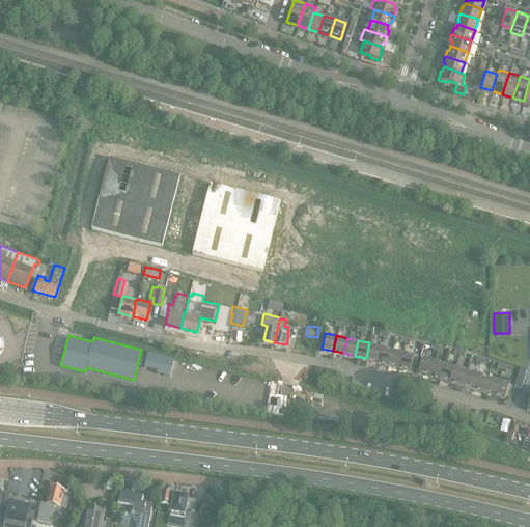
[(380,345),(369,342),(366,358),(377,360),(380,345)]
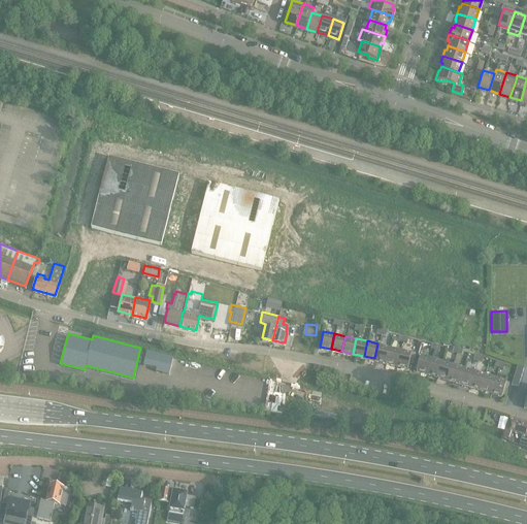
[(389,346),(377,344),(374,358),(386,361),(389,346)]
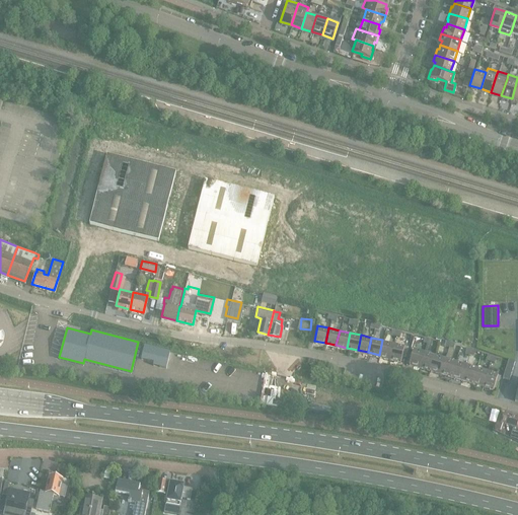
[(392,342),(382,340),(379,355),(389,357),(392,342)]
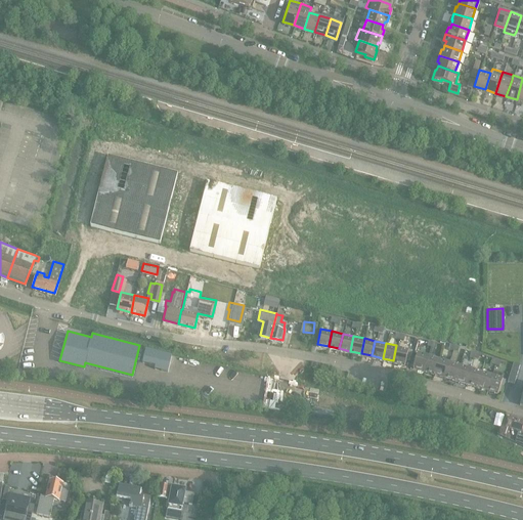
[(404,362),(407,348),(396,345),(393,360),(404,362)]
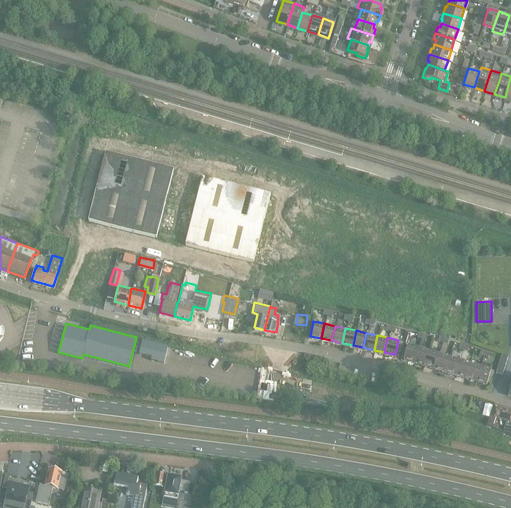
[(167,344),(142,338),(138,351),(151,354),(150,358),(163,361),(167,344)]
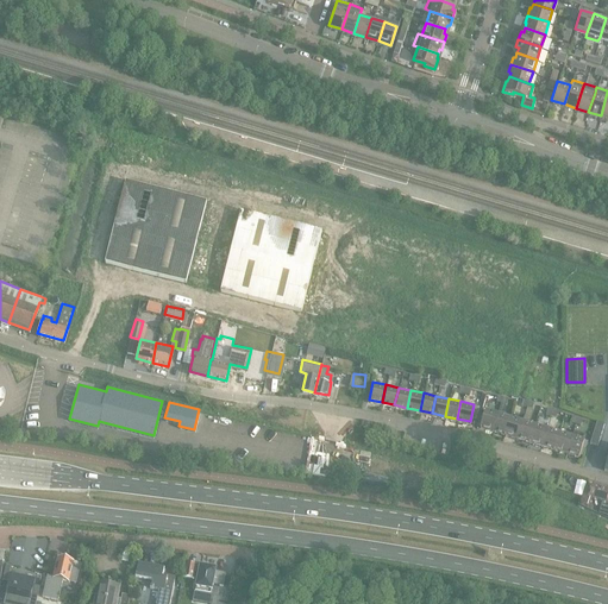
[(497,411),(484,407),(480,425),(491,428),(497,411)]
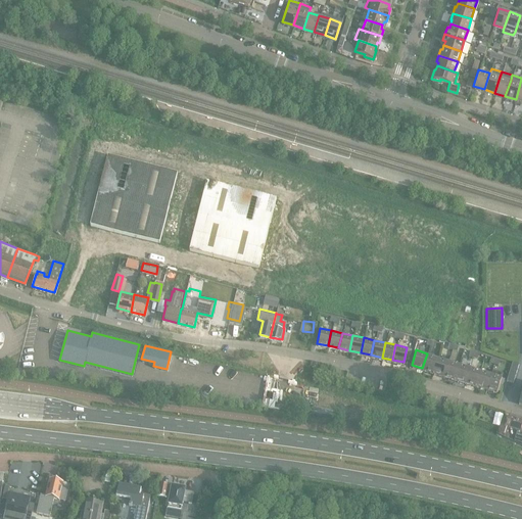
[(437,357),(427,354),(422,368),(433,371),(437,357)]
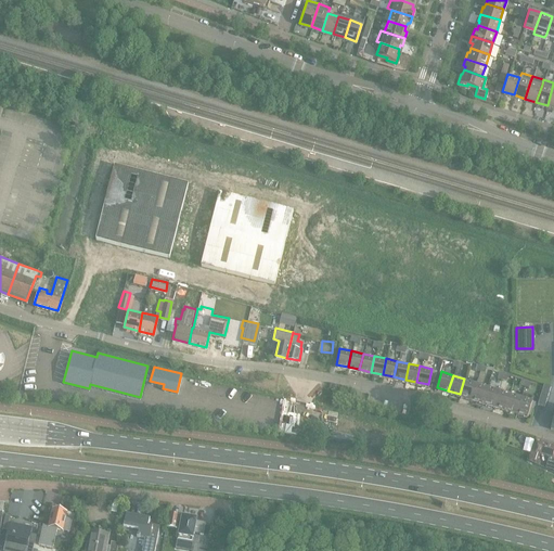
[(476,382),(464,379),(460,394),(471,397),(476,382)]
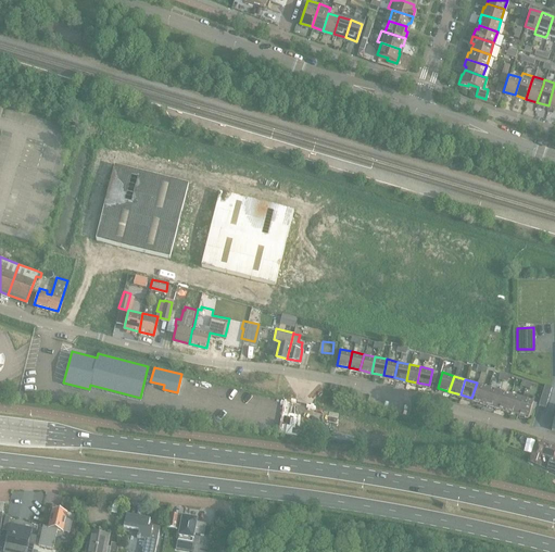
[(488,386),(477,383),(471,398),(482,401),(488,386)]
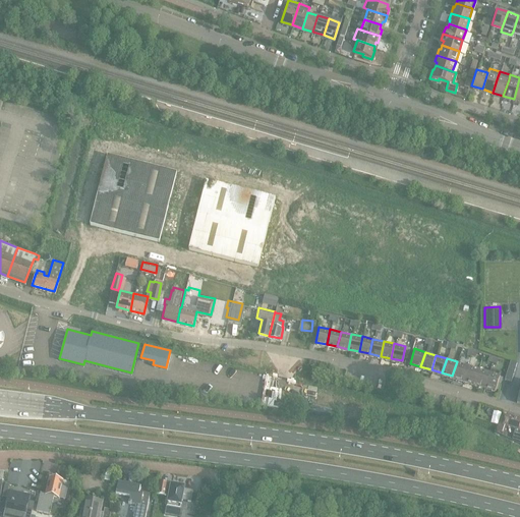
[(510,358),(504,377),(511,379),(516,360),(510,358)]
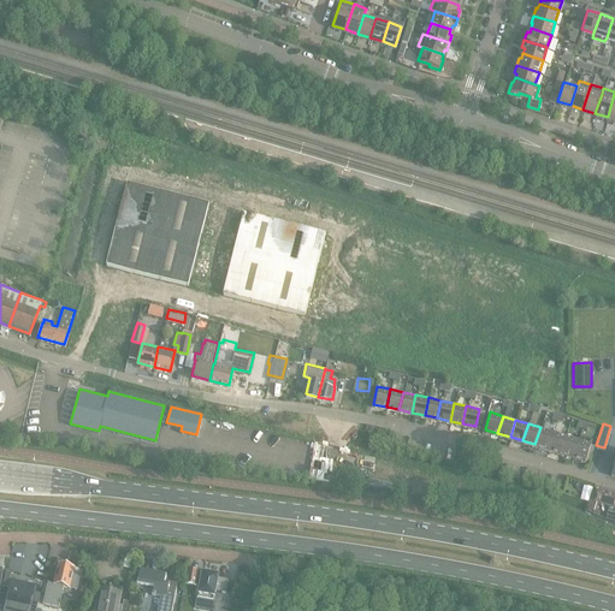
[(553,431),(540,427),(534,444),(548,449),(553,431)]
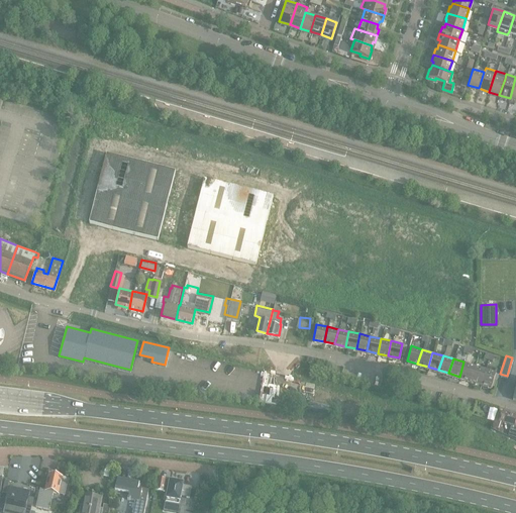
[(475,365),(463,362),(459,377),(470,380),(475,365)]
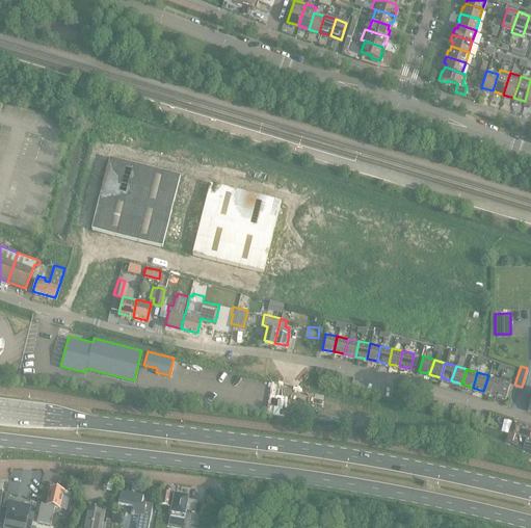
[(499,378),(488,375),(483,391),(495,394),(499,378)]
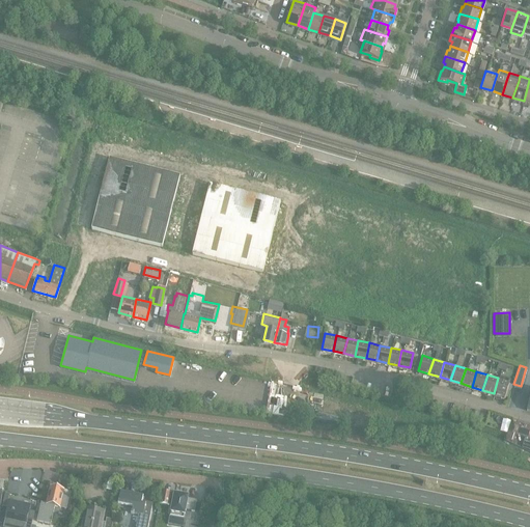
[(509,381),(498,378),(494,393),(504,396),(505,394),(509,381)]
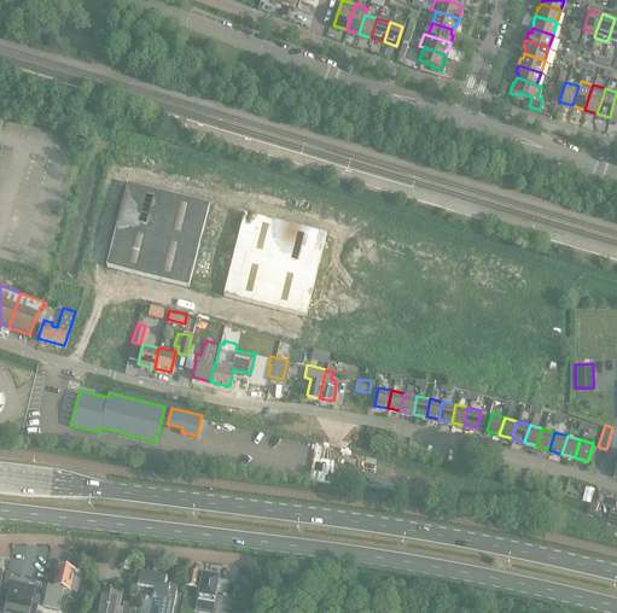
[(616,498),(616,496),(616,494),(600,489),(599,492),(594,490),(588,507),(594,509),(598,501),(616,506),(616,498)]
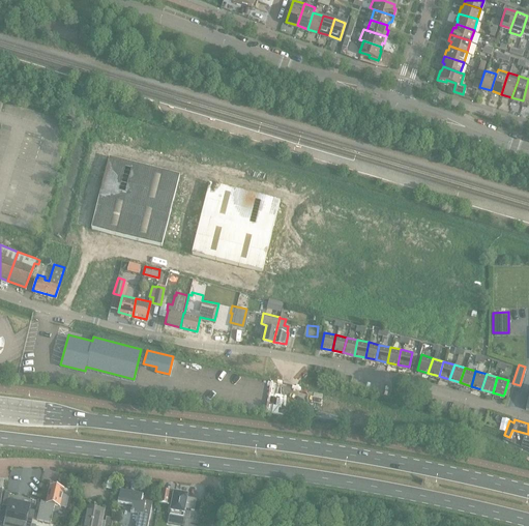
[(40,499),(36,517),(50,520),(54,502),(65,504),(68,493),(62,491),(63,486),(62,486),(62,485),(56,483),(56,485),(50,483),(47,500),(40,499)]
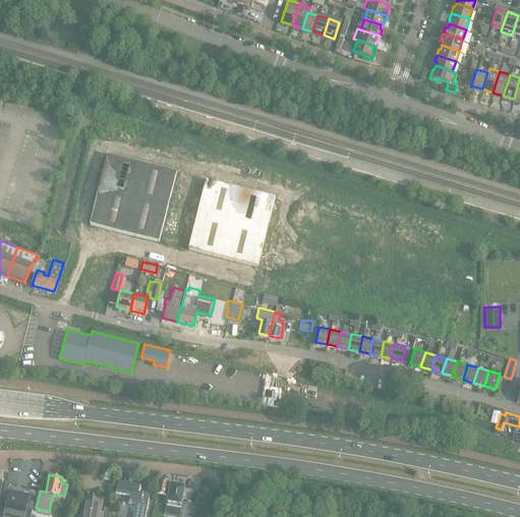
[(143,516),(150,491),(138,489),(139,482),(117,478),(115,491),(130,494),(128,501),(135,502),(132,516),(143,516)]
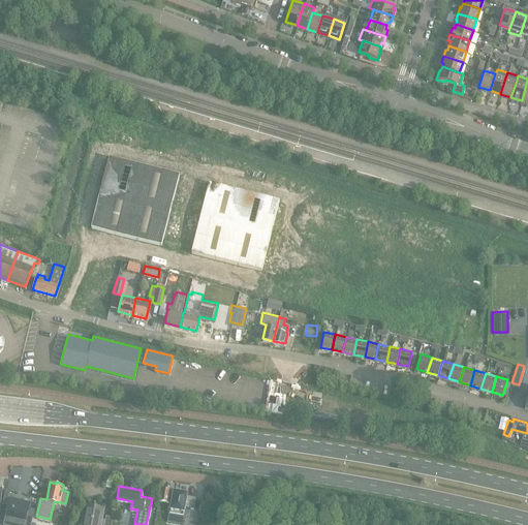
[(171,488),(161,486),(158,498),(167,500),(171,488)]
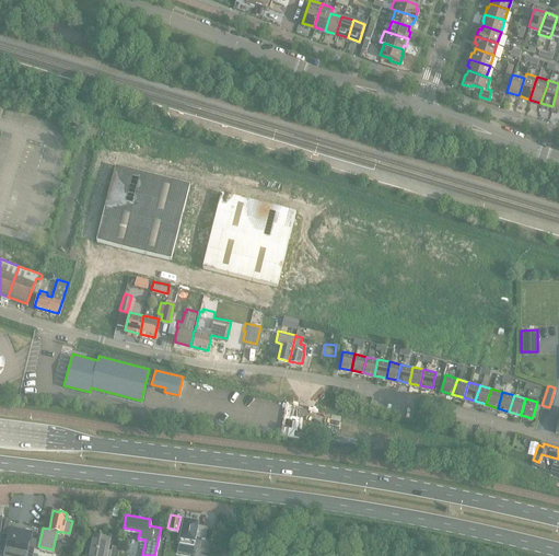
[(207,524),(197,522),(198,520),(184,517),(178,541),(176,549),(193,553),(194,544),(193,544),(195,534),(205,536),(207,524)]
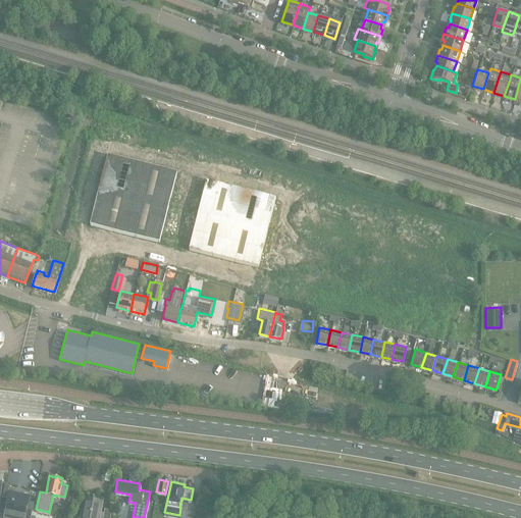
[(5,508),(3,515),(16,517),(24,517),(25,517),(29,517),(30,517),(31,512),(34,500),(29,499),(30,494),(9,489),(5,508)]
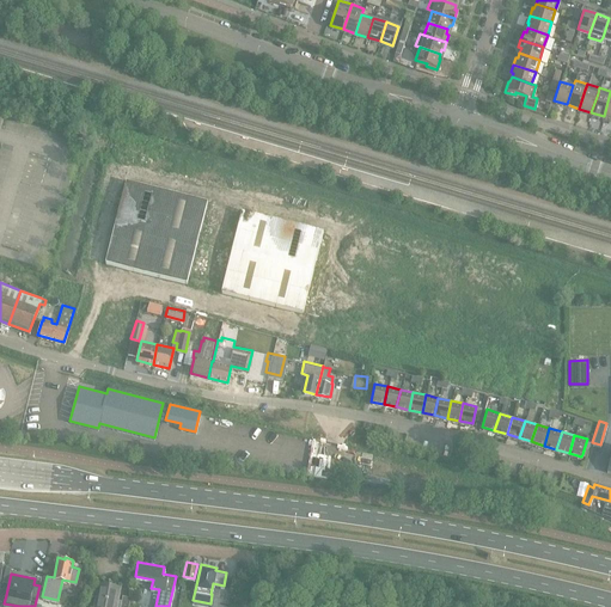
[(114,606),(118,583),(99,580),(93,606),(114,606)]
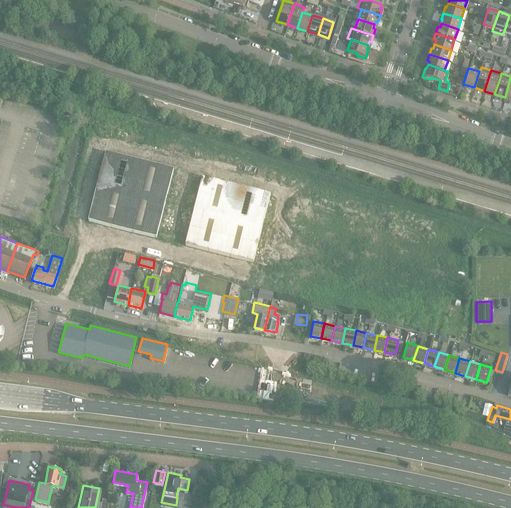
[(101,496),(99,507),(105,507),(107,497),(101,496)]
